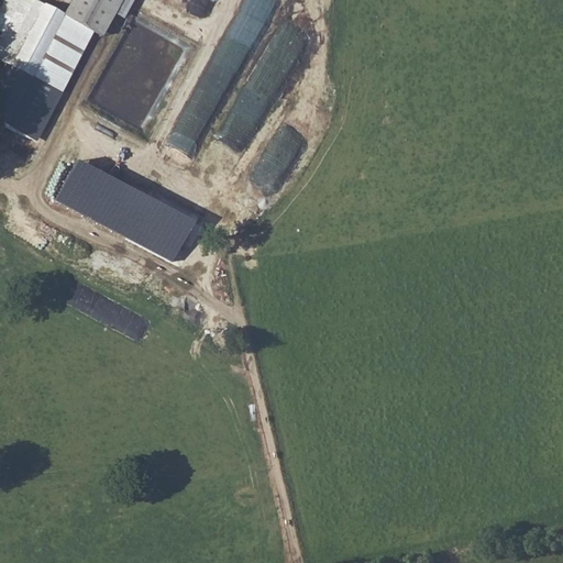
[(94,33),(58,14),(29,0),(0,0),(0,3),(1,4),(0,6),(0,63),(59,97),(94,33)]
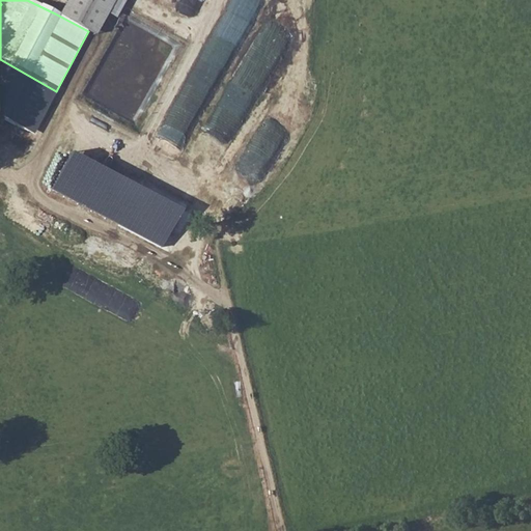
[(111,0),(62,0),(55,14),(88,31),(92,34),(111,0)]
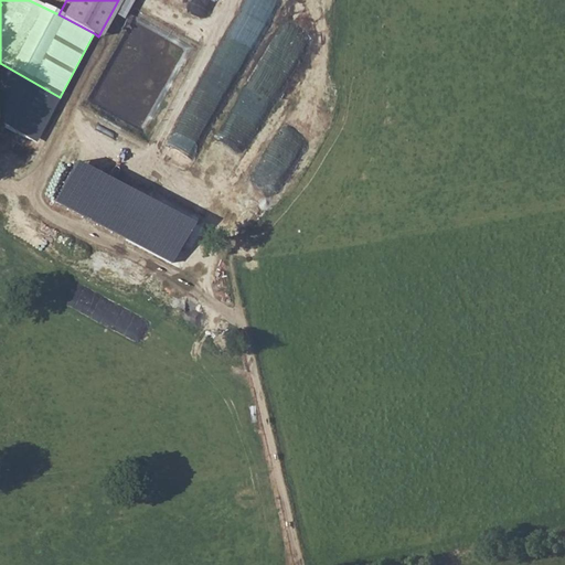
[(163,0),(163,2),(187,10),(189,0),(163,0)]
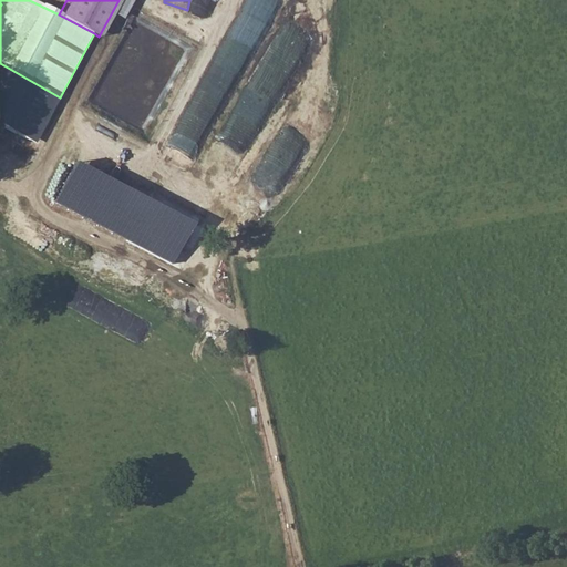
[(276,0),(250,0),(200,102),(215,109),(208,123),(215,126),(276,0)]
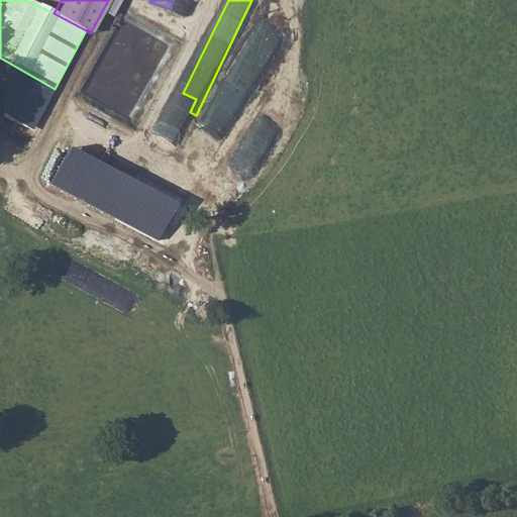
[(181,201),(71,145),(49,185),(158,241),(181,201)]
